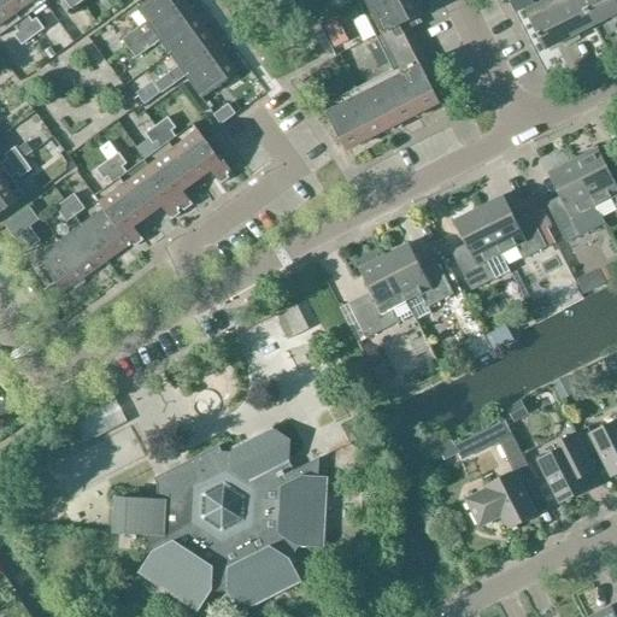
[(31,40),(3,0),(0,0),(0,36),(12,28),(17,34),(12,36),(21,47),(30,40),(31,40)]
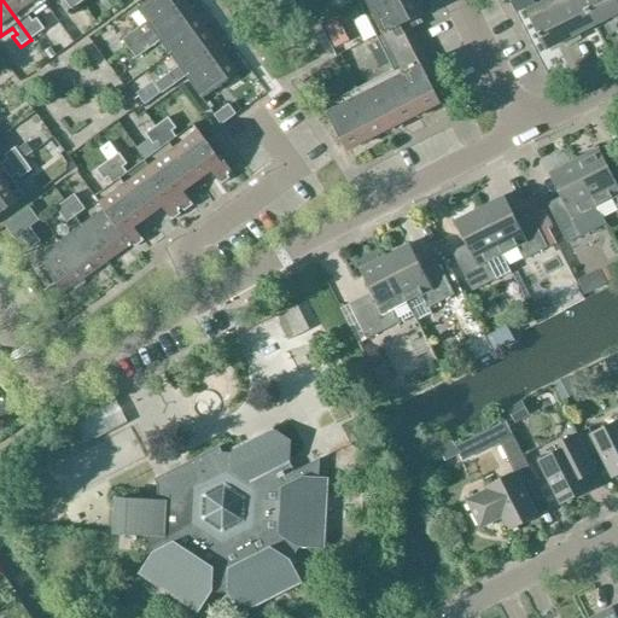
[(45,5),(41,0),(3,0),(31,40),(45,30),(36,19),(33,23),(28,17),(42,6),(45,5)]
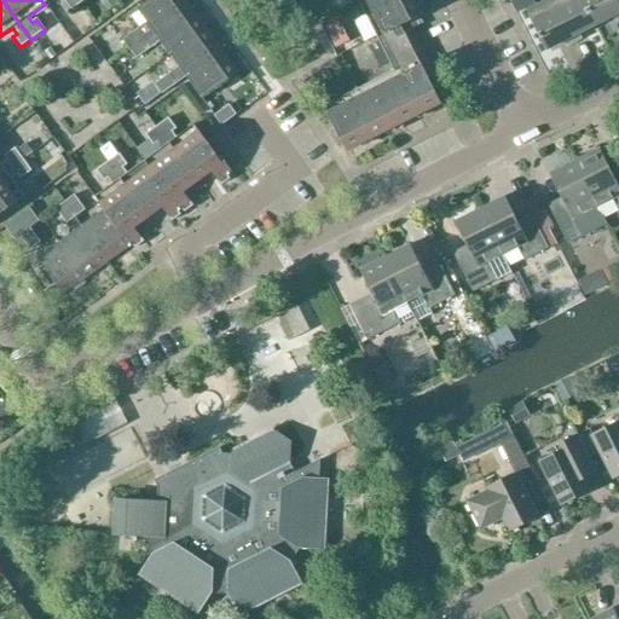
[(41,0),(45,5),(51,0),(63,0),(62,0),(70,12),(81,4),(79,0),(41,0)]
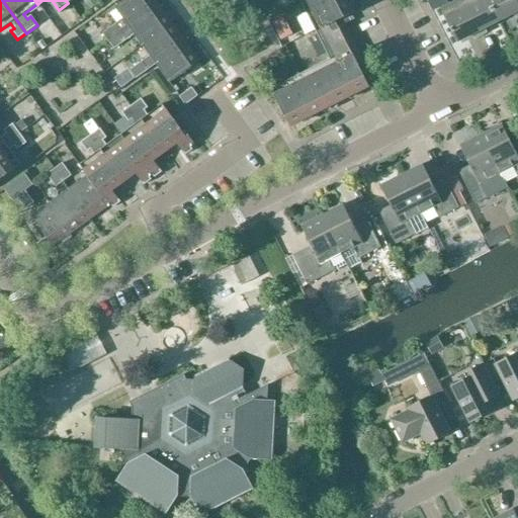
[(103,33),(110,42),(158,8),(151,0),(128,0),(115,10),(121,19),(103,33)]
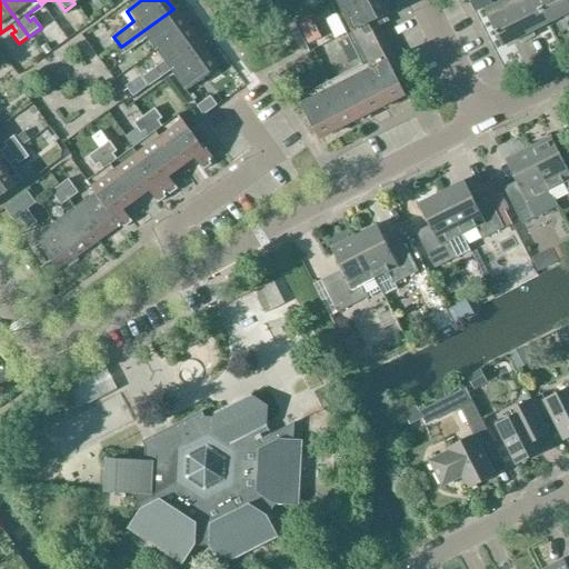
[(328,0),(350,42),(377,29),(382,26),(380,20),(389,16),(380,0),(328,0)]
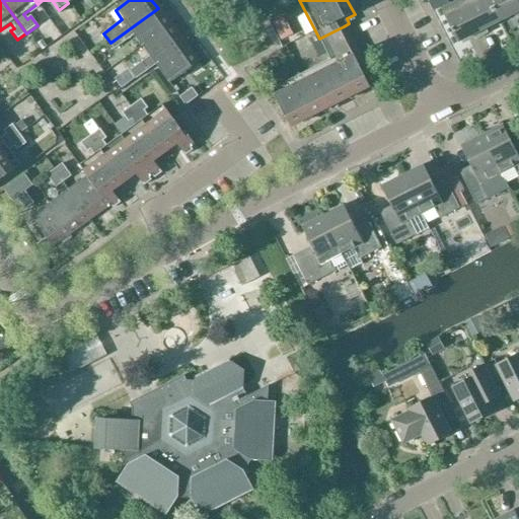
[(478,33),(462,1),(452,6),(448,4),(445,0),(433,0),(428,3),(433,13),(440,9),(457,44),(478,33)]
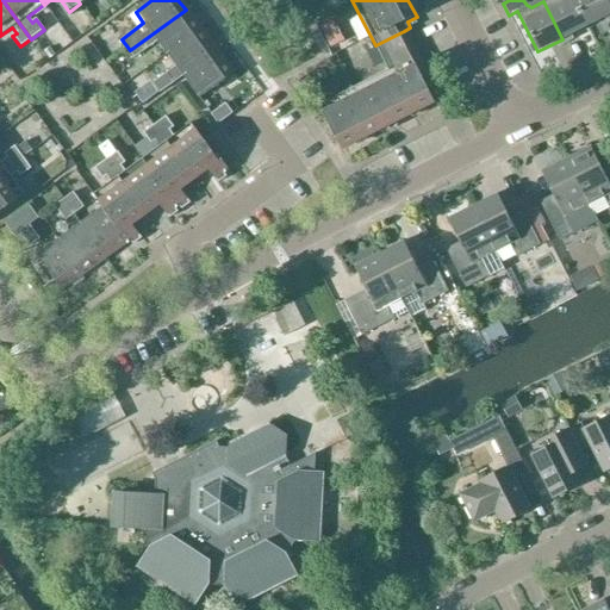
[(545,0),(543,1),(562,39),(586,26),(573,0),(545,0)]
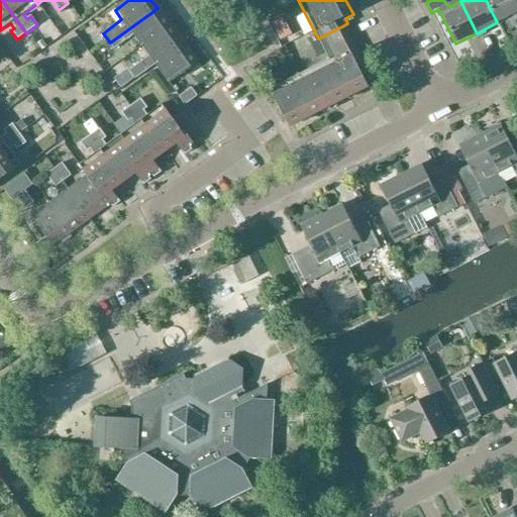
[(486,0),(497,22),(516,12),(516,10),(511,0),(486,0)]
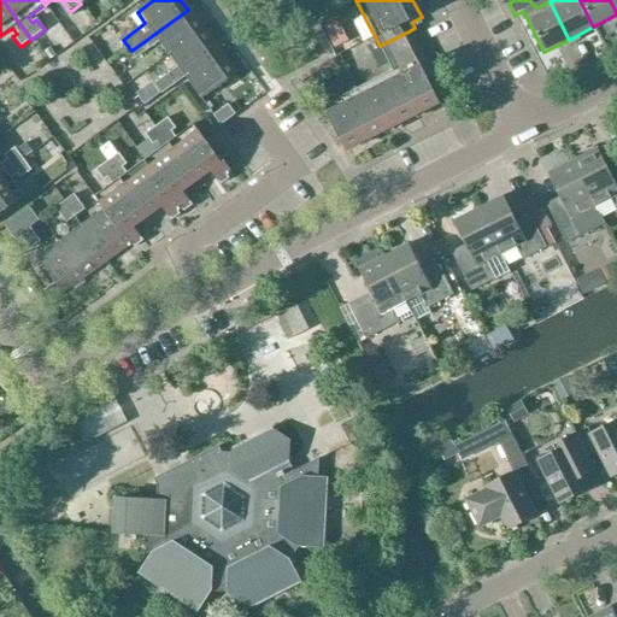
[(188,10),(131,51),(136,58),(158,42),(169,57),(204,31),(188,10)]
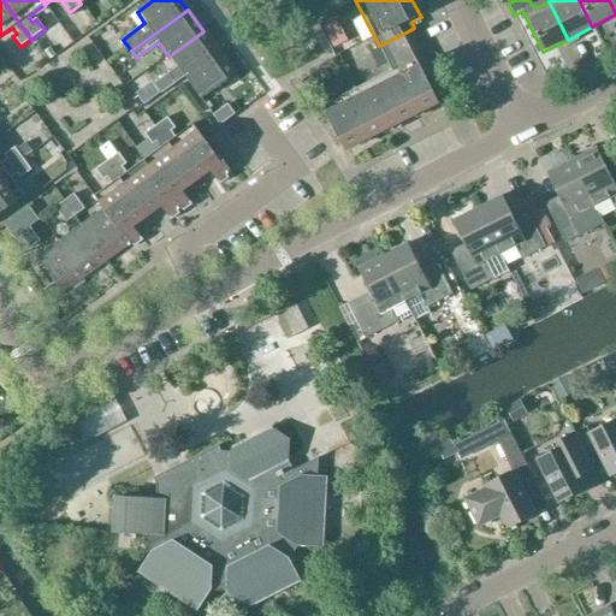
[(337,22),(324,28),(335,51),(348,43),(337,22)]
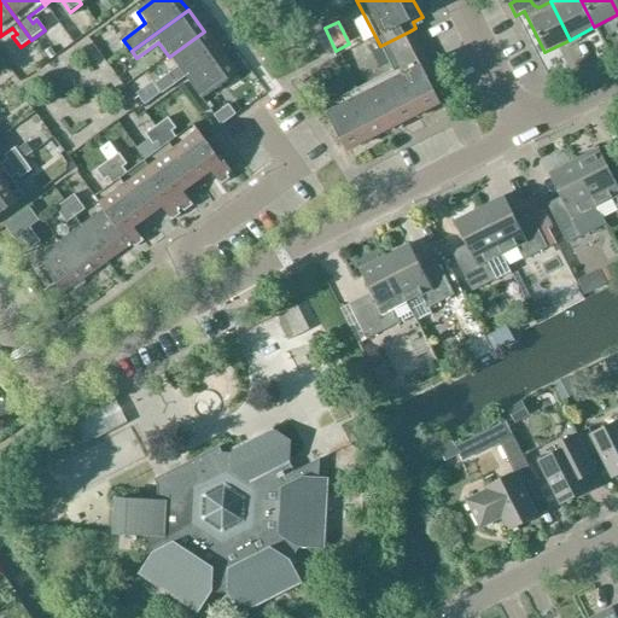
[(204,31),(169,57),(176,68),(155,83),(162,94),(185,79),(220,53),(204,31)]
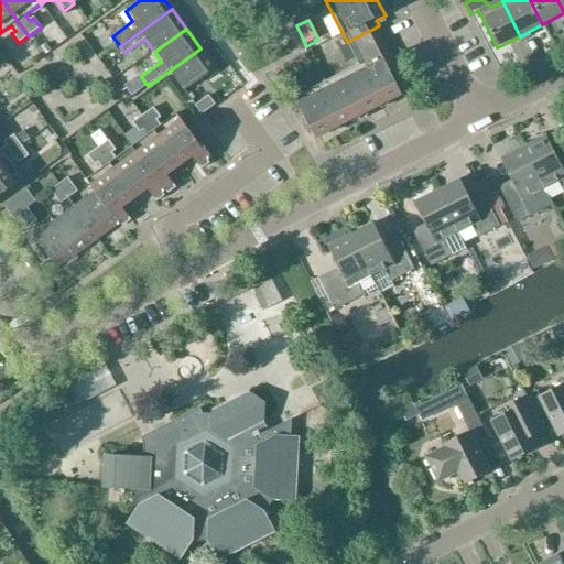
[(380,40),(373,29),(347,42),(353,54),(380,40)]
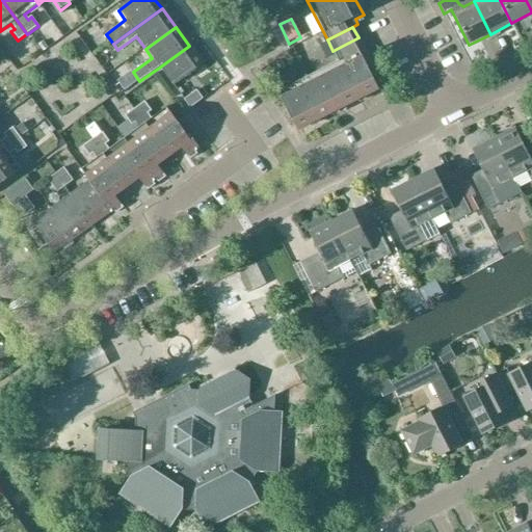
[(333,51),(339,63),(365,50),(358,37),(333,51)]
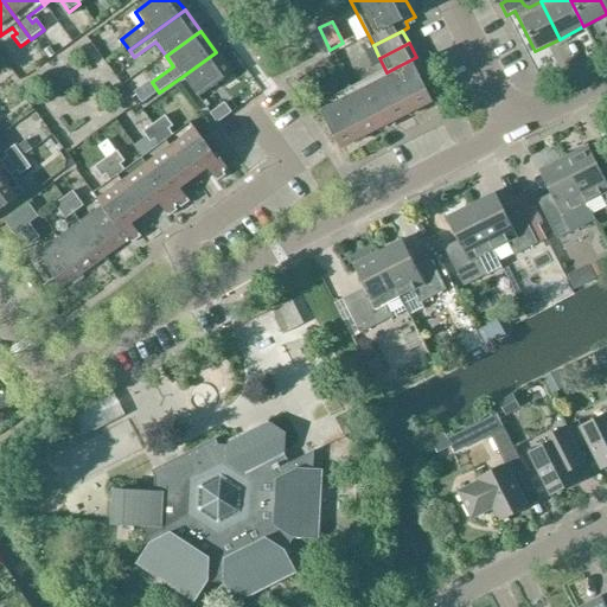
[(216,52),(181,77),(197,100),(231,75),(216,52)]
